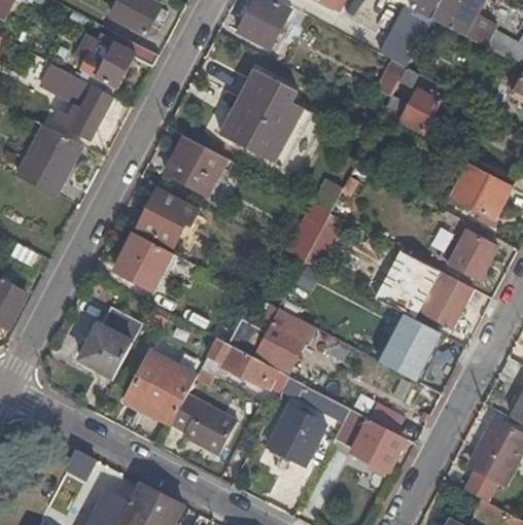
[(0,22),(10,0),(0,0),(0,22)]
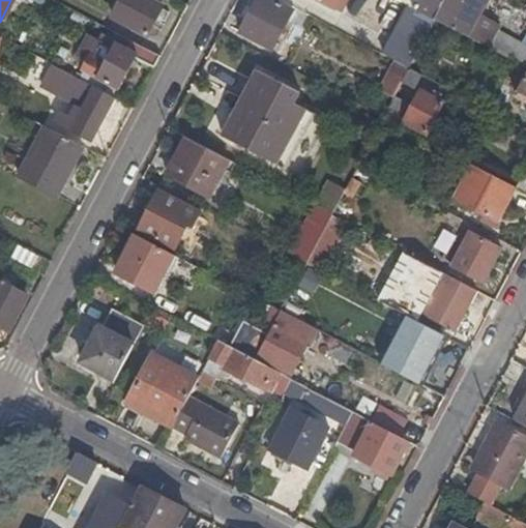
[(159,4),(151,0),(118,0),(110,18),(144,34),(159,4)]
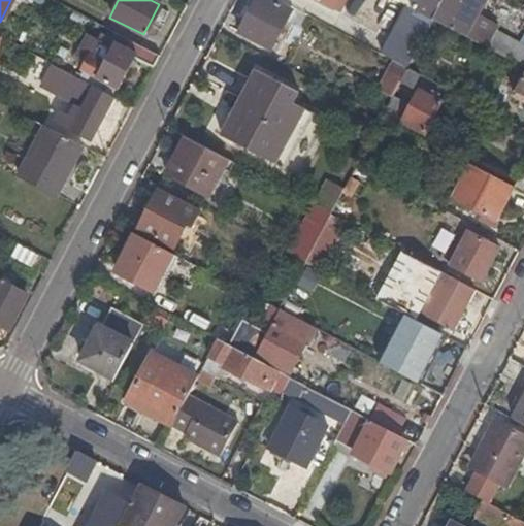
[(293,8),(275,0),(256,0),(239,31),(272,48),(293,8)]
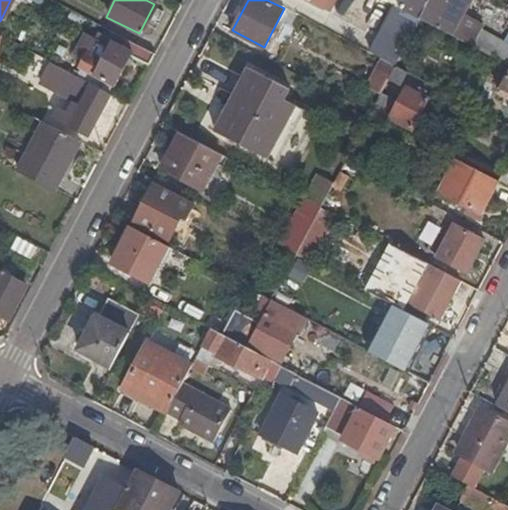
[(302,0),(320,9),(324,0),(302,0)]
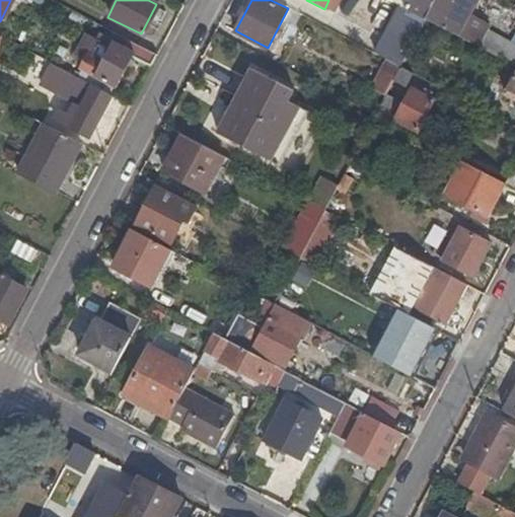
[(388,0),(412,12),(424,18),(433,0),(388,0)]
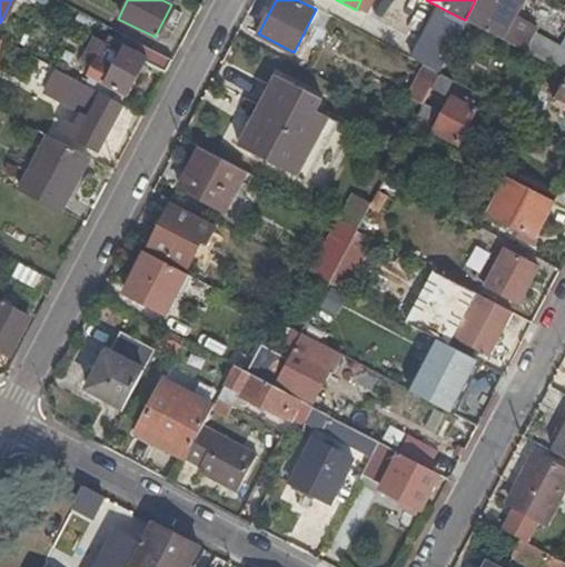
[(475,0),(465,20),(526,52),(535,35),(538,29),(515,17),(524,0),(475,0)]
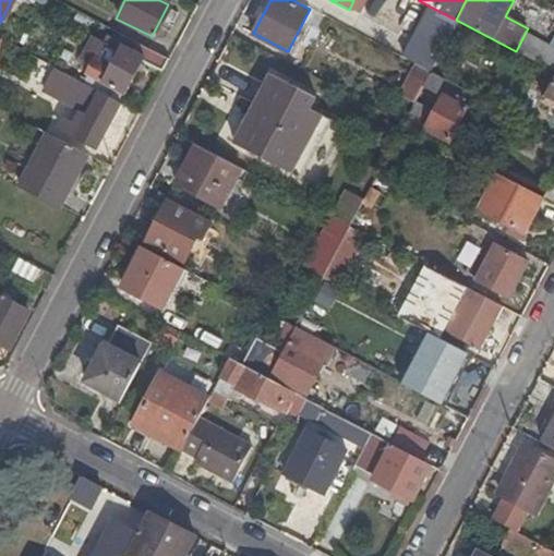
[(456,20),(443,13),(421,55),(409,48),(404,58),(418,64),(429,71),(456,20)]
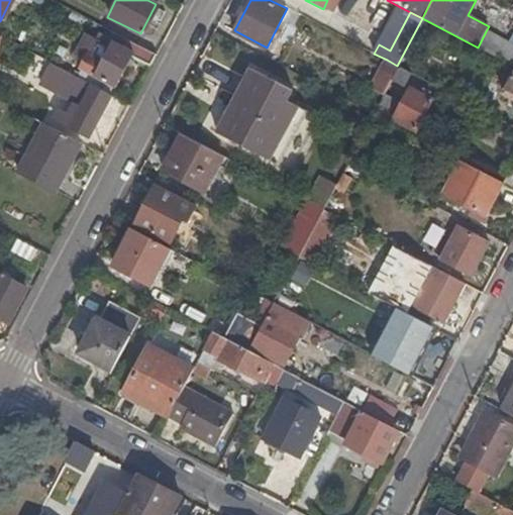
[(134,44),(88,20),(84,26),(98,34),(131,52),(134,44)]
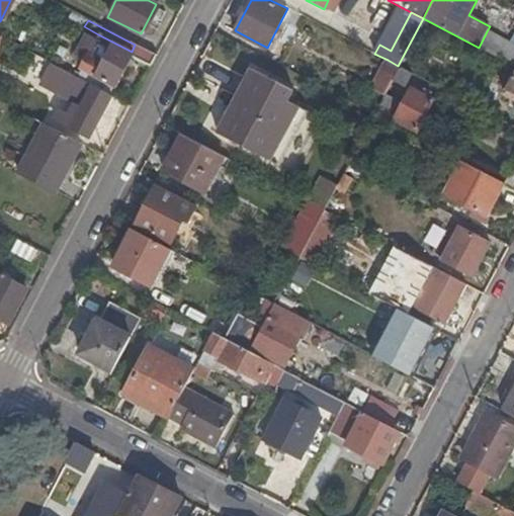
[(487,31),(479,48),(513,66),(513,46),(507,41),(487,31)]
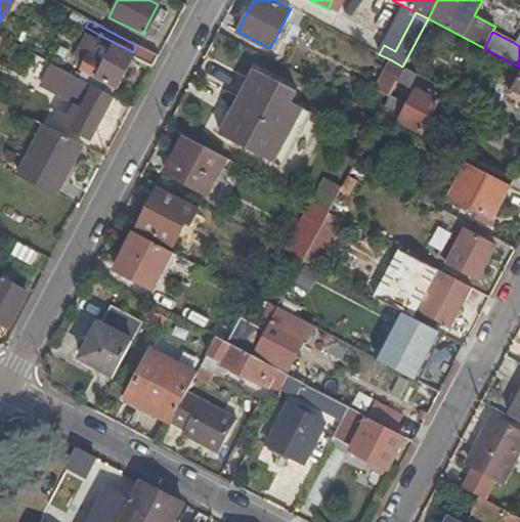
[(134,53),(133,52),(99,35),(81,70),(117,88),(131,59),(134,53)]
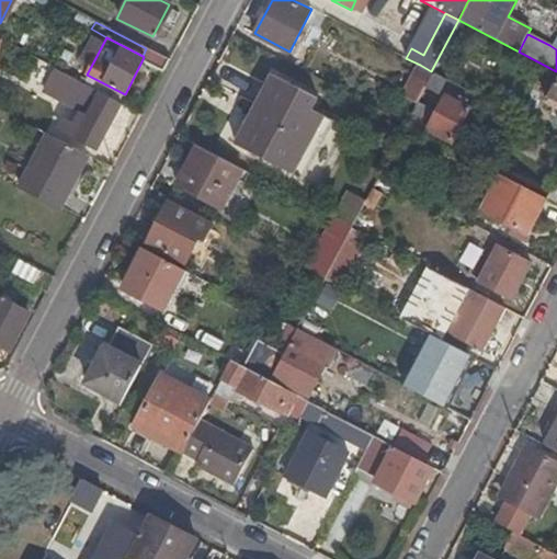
[(167,58),(146,48),(143,56),(144,57),(140,64),(158,73),(167,58)]
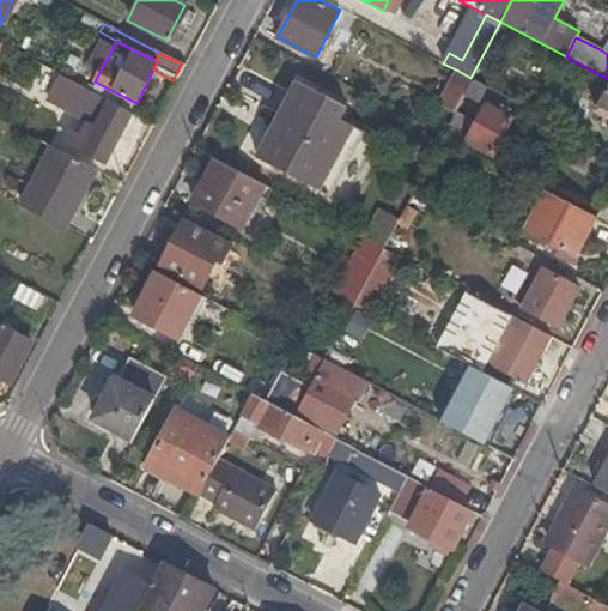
[(462,95),(470,78),(458,71),(442,103),(454,109),(462,95)]
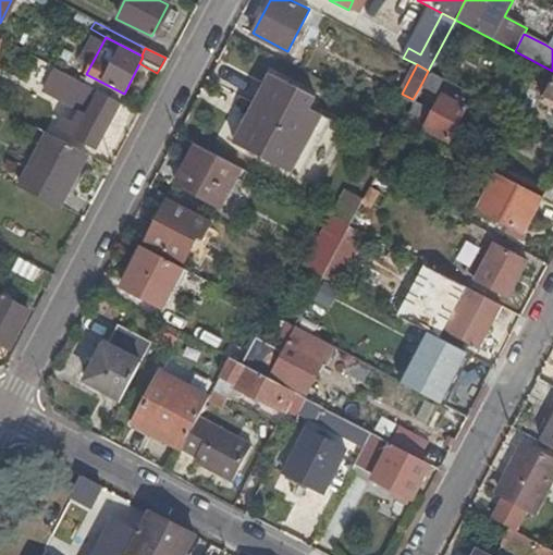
[(120,103),(51,68),(38,93),(83,118),(73,136),(96,148),(120,103)]
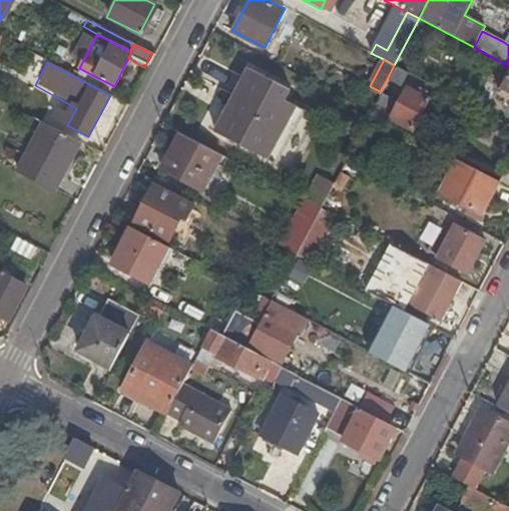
[(394,65),(387,79),(398,84),(405,71),(394,65)]
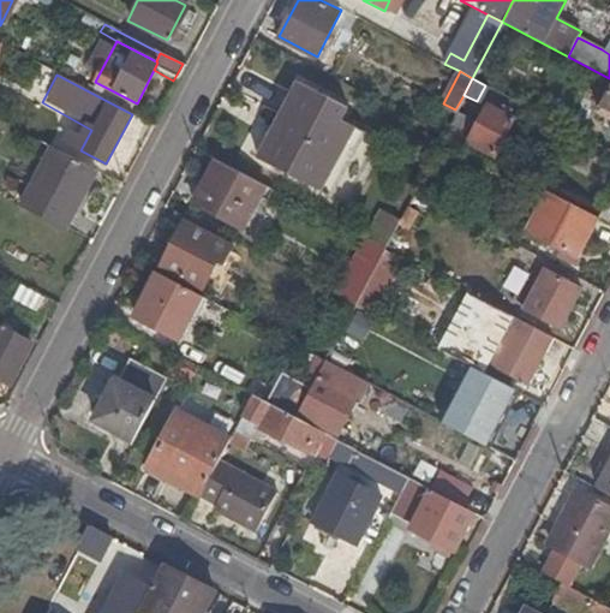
[(609,117),(609,82),(596,111),(609,117)]
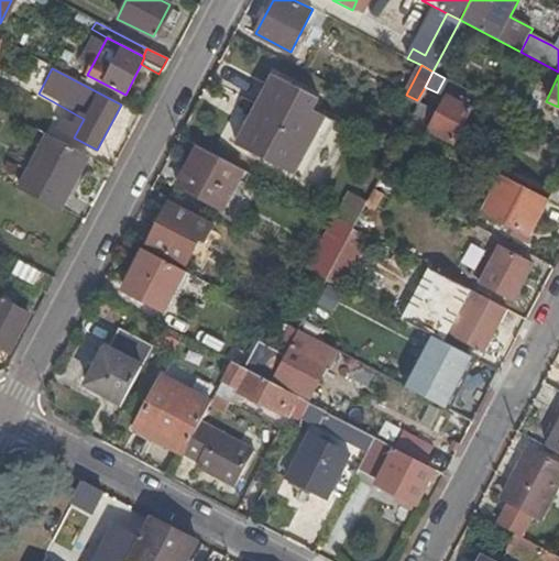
[(331,106),(285,83),(248,155),(294,179),(331,106)]
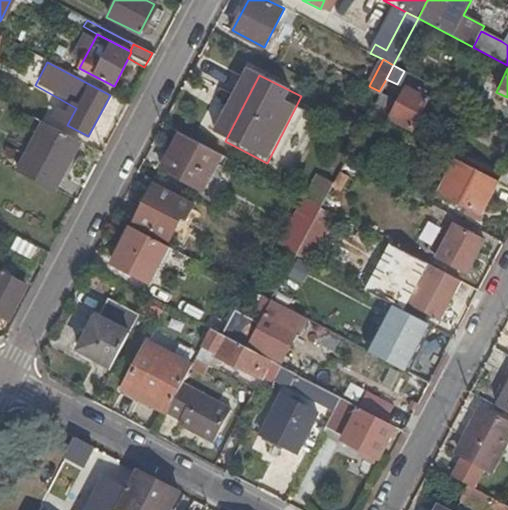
[(398,104),(378,93),(368,112),(388,122),(390,119),(412,131),(429,100),(406,88),(398,104)]
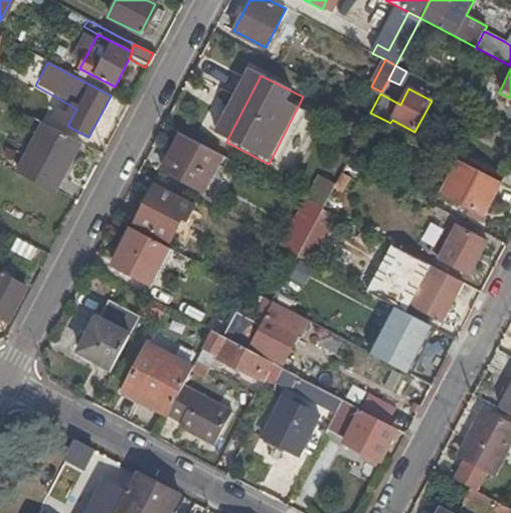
[(76,143),(40,123),(14,173),(51,192),(76,143)]
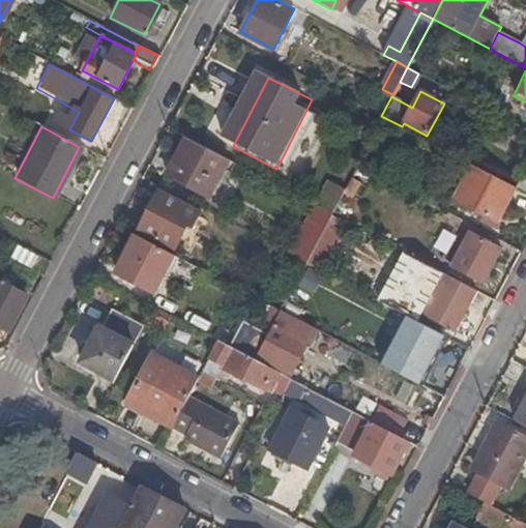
[(226,157),(184,136),(165,173),(206,195),(226,157)]
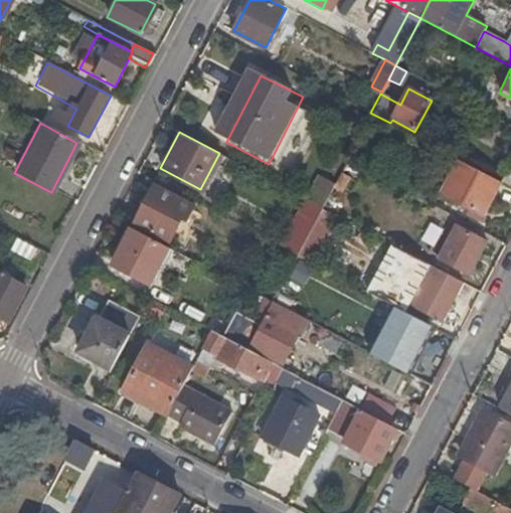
[(499,180),(456,157),(438,192),(481,214),(499,180)]
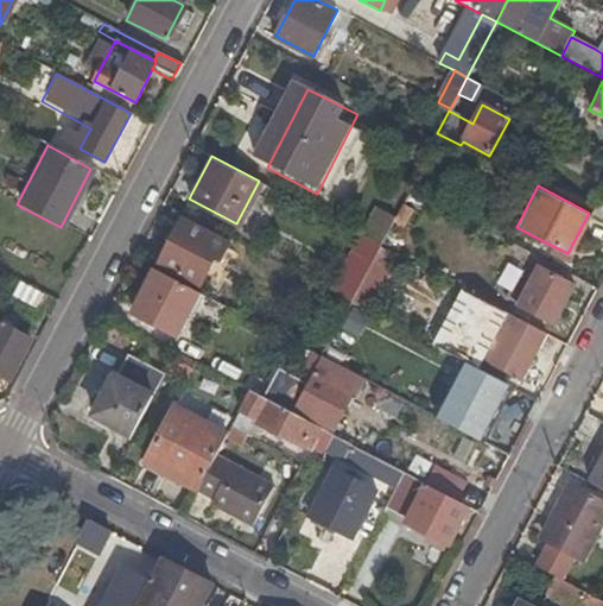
[(399,206),(389,223),(401,229),(411,212),(399,206)]
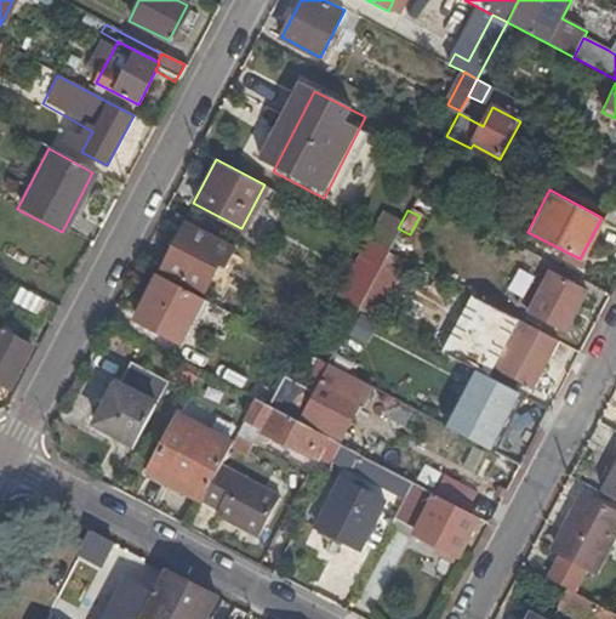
[(233,248),(186,223),(161,272),(203,293),(217,265),(222,268),(233,248)]
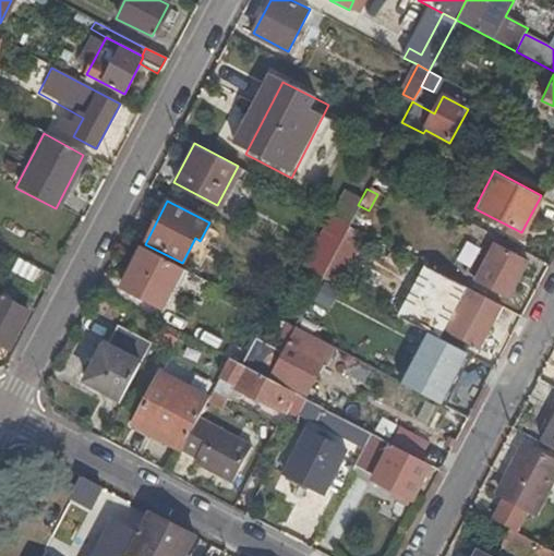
[(334,251),(322,275),(336,282),(362,231),(349,224),(344,233),(334,251)]
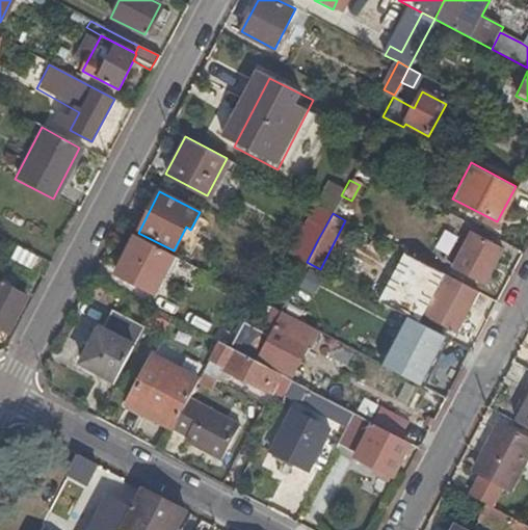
[(306,232),(318,239),(327,222),(315,216),(306,232)]
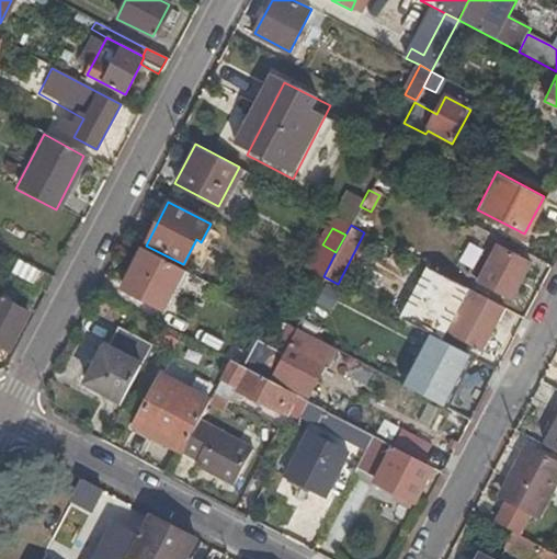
[(533,261),(497,242),(478,280),(514,298),(533,261)]
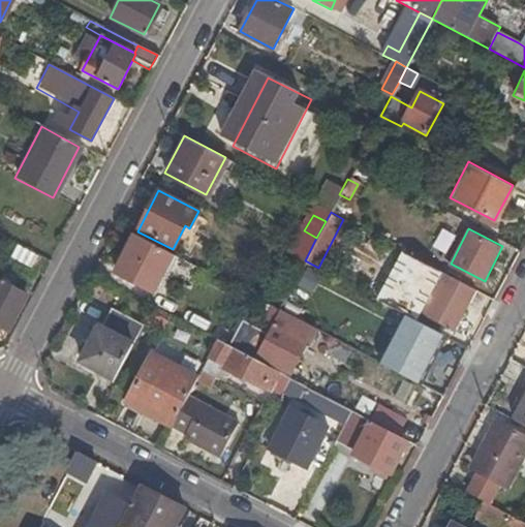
[(173,255),(133,235),(115,269),(154,289),(173,255)]
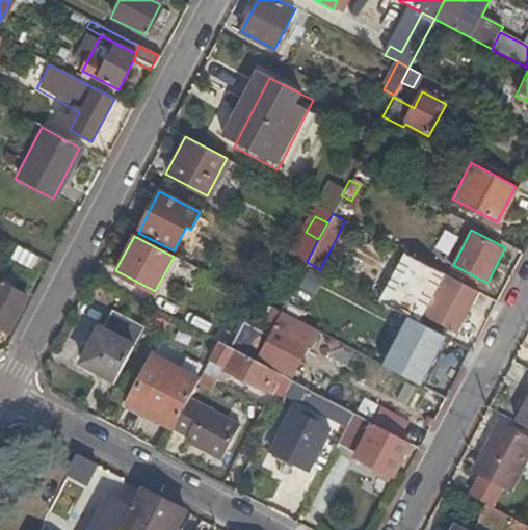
[(14,242),(5,258),(25,268),(33,253),(14,242)]
